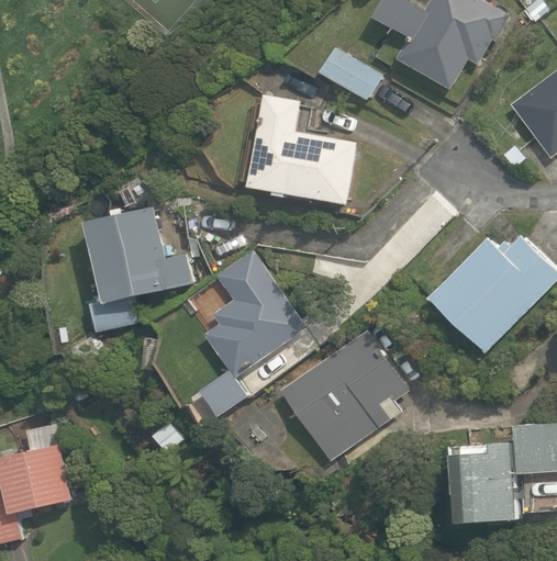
[(496,44),(511,17),(480,0),(430,0),(424,11),(404,0),(383,0),(374,19),(410,37),(396,60),(449,91),(467,62),(477,66),(491,41),(496,44)]
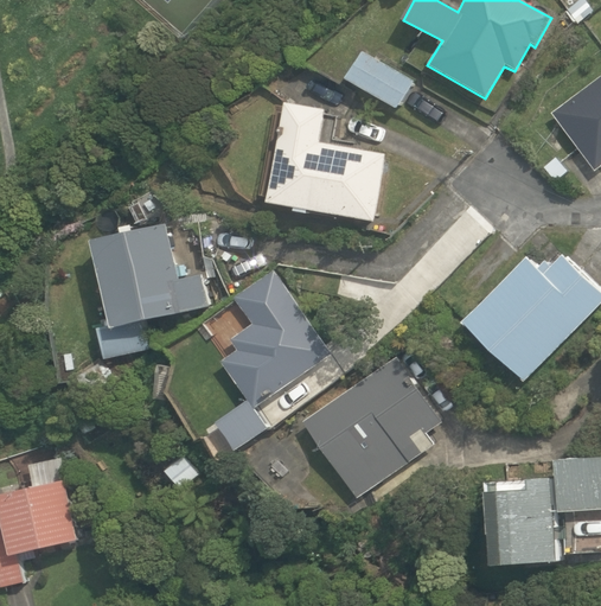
[(592,13),(582,0),(579,0),(564,11),(574,25),(592,13)]
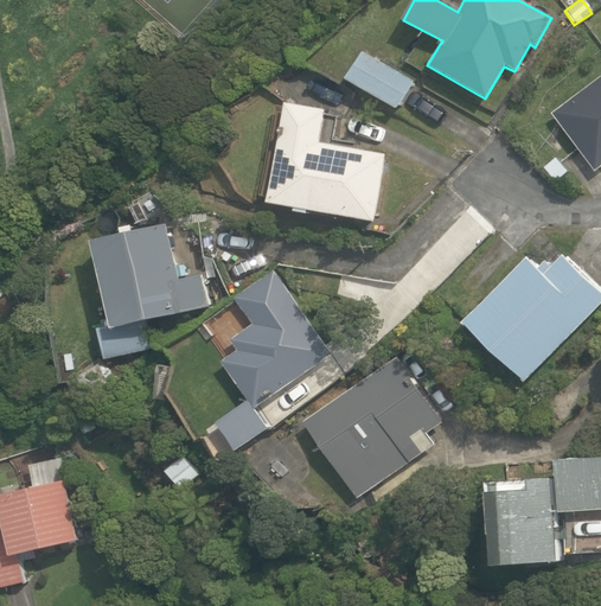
[(411,81),(360,51),(344,77),(395,108),(411,81)]
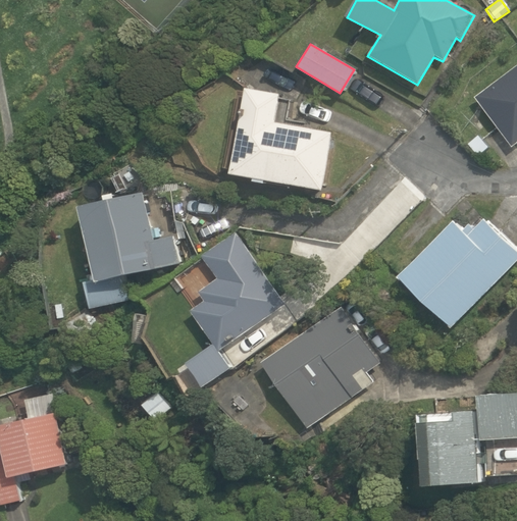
[(516,143),(516,64),(473,98),(510,148),(516,143)]
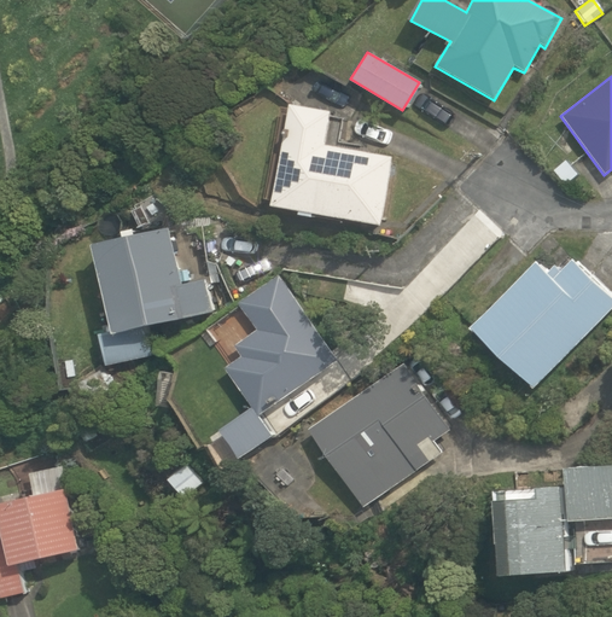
[(333,110),(292,103),(273,204),(299,209),(299,214),(313,216),(314,211),(380,225),(392,156),(327,144),(333,110)]
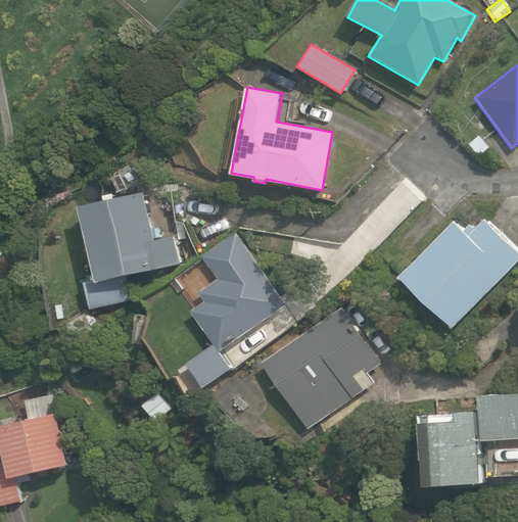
[(153,241),(142,191),(111,198),(111,194),(101,196),(102,200),(81,205),(98,280),(83,283),(89,311),(129,301),(123,276),(179,264),(173,236),(153,241)]
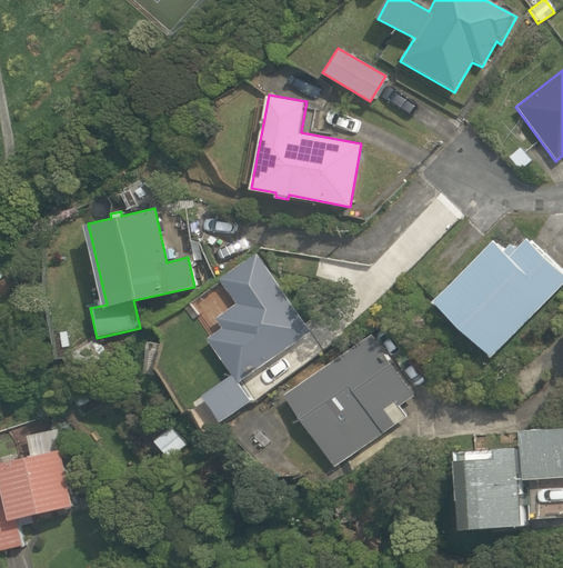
[(490,358),(562,281),(562,277),(525,239),(514,249),(509,243),(501,250),(491,240),(433,300),(490,358)]
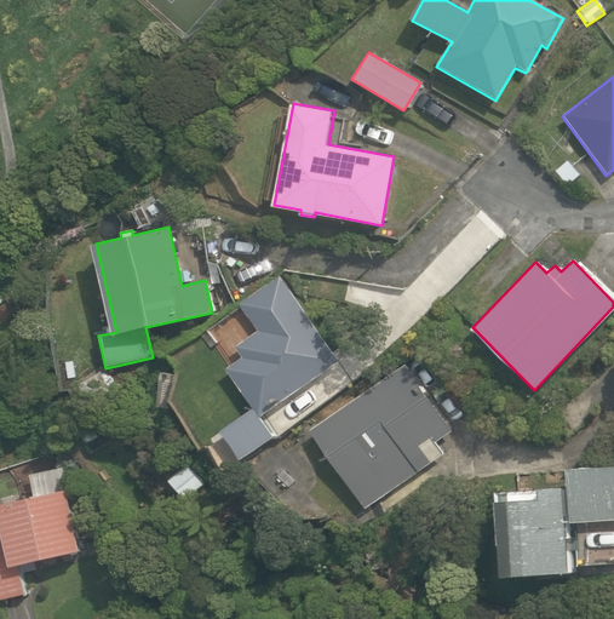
[(337,361),(279,276),(237,304),(256,331),(234,345),(241,357),(224,368),(252,408),(219,430),(240,459),(273,437),(258,417),(337,361)]
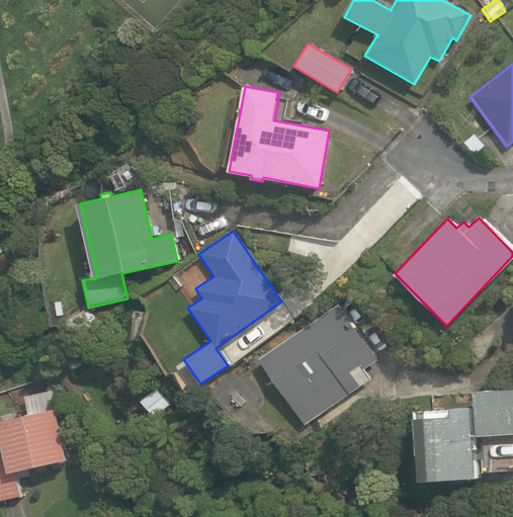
[(376,359),(338,304),(258,359),(304,425),(369,379),(362,369),(376,359)]
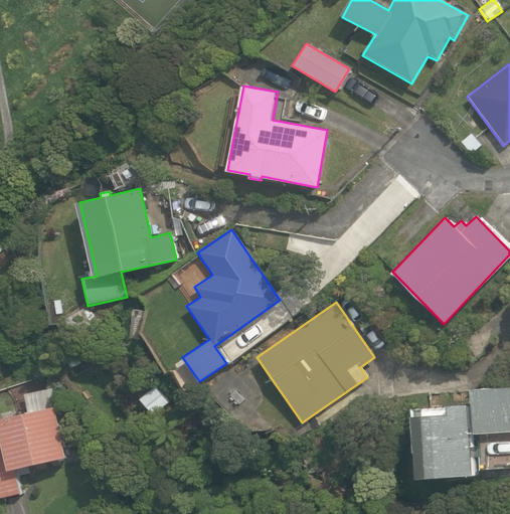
[(451,404),(416,406),(421,475),(475,475),(474,457),(479,457),(480,469),(509,468),(509,385),(474,386),(475,406),(470,406),(470,402),(451,403),(451,404)]
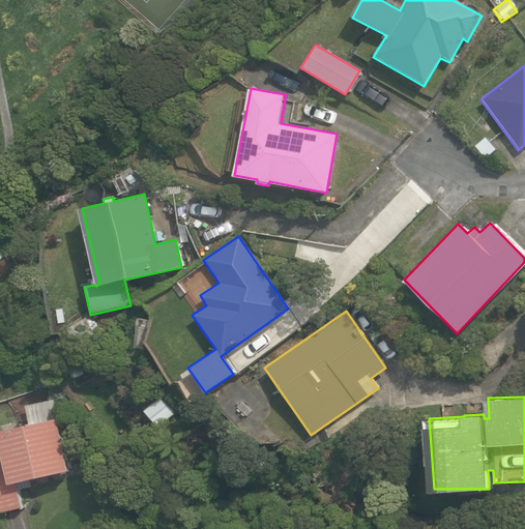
[(70,469),(59,417),(54,417),(51,400),(24,405),(27,423),(0,430),(0,440),(3,456),(0,457),(0,512),(21,508),(16,481),(70,469)]
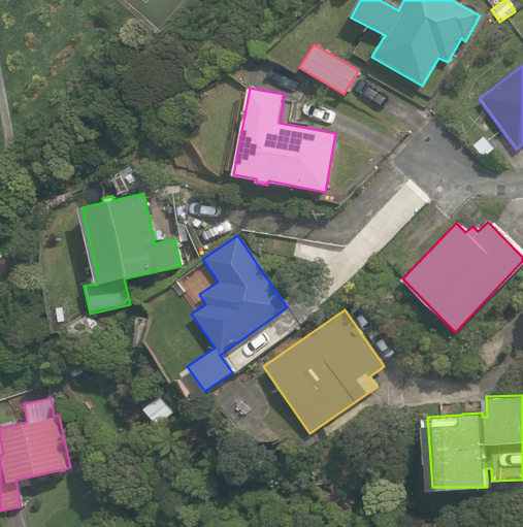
All buildings are outlined.
